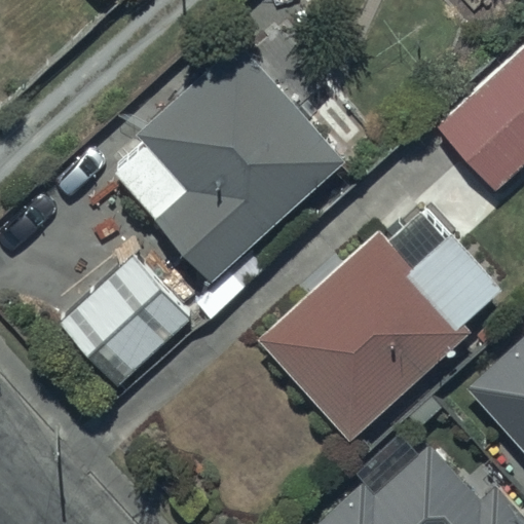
[(114,172),(211,282),(345,162),(238,40),(134,133),(145,146),(114,172)]
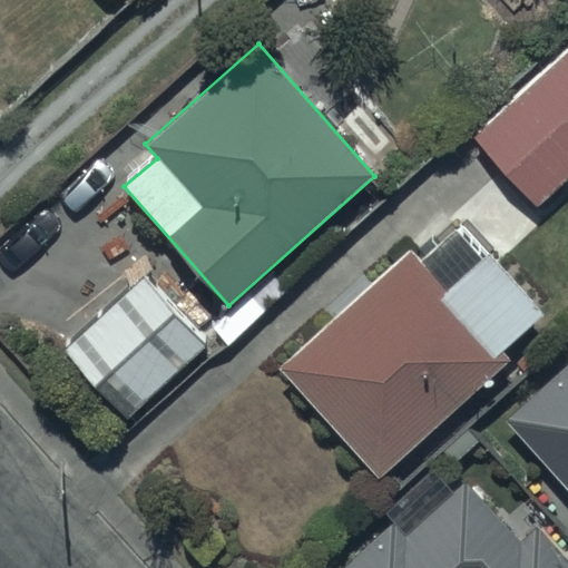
[(567,51),(473,138),(538,208),(567,180),(567,51)]
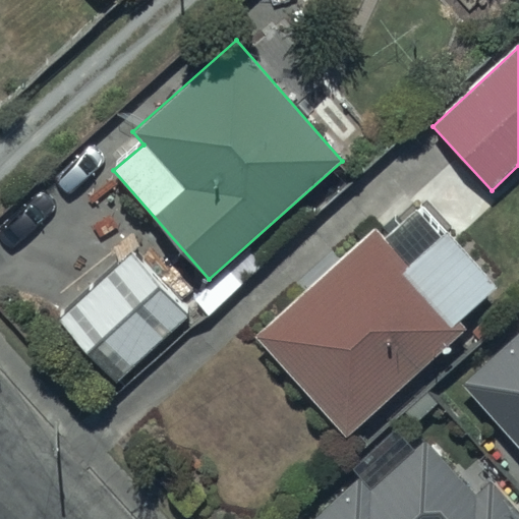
[(373,227),(253,338),(345,439),(465,330),(458,324),(497,289),(445,232),(440,237),(415,210),(384,238),(373,227)]
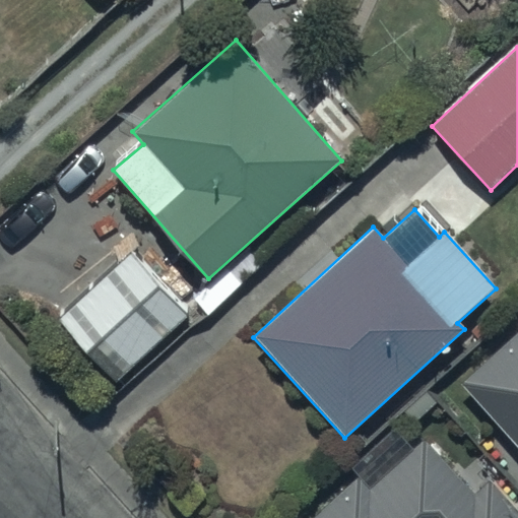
[(130,253),(58,319),(117,383),(189,316),(130,253)]
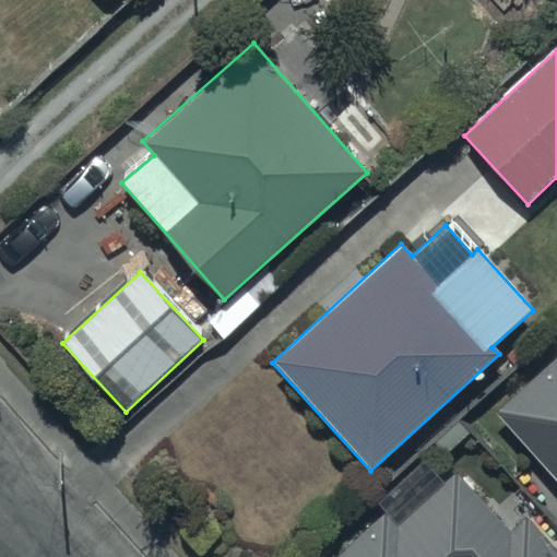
[(556,357),(495,414),(556,481),(556,357)]
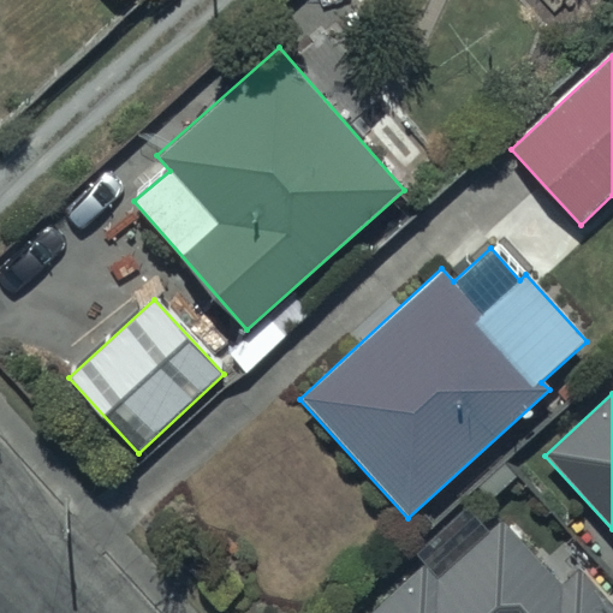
[(424,565),(370,612),(612,612),(612,603),(583,571),(564,588),(503,521),(438,579),(424,565)]
